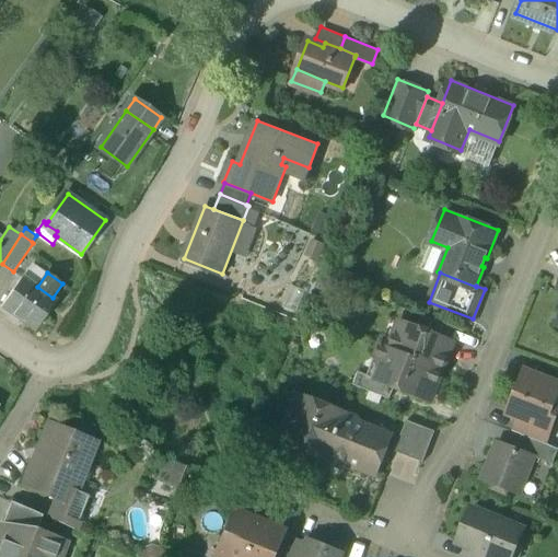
[(37,287),(23,277),(2,306),(36,331),(57,301),(53,298),(37,287)]
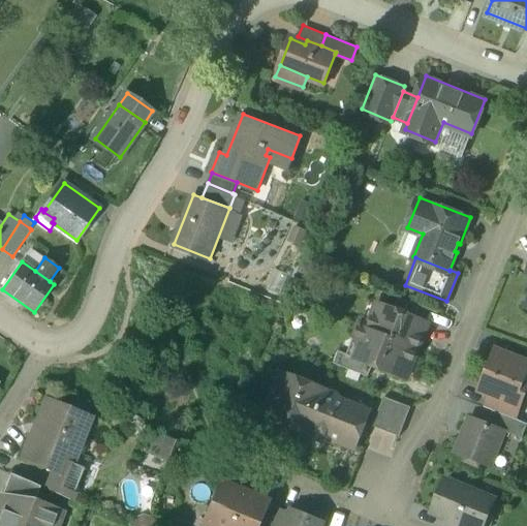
[(428,307),(405,298),(400,309),(423,318),(428,307)]
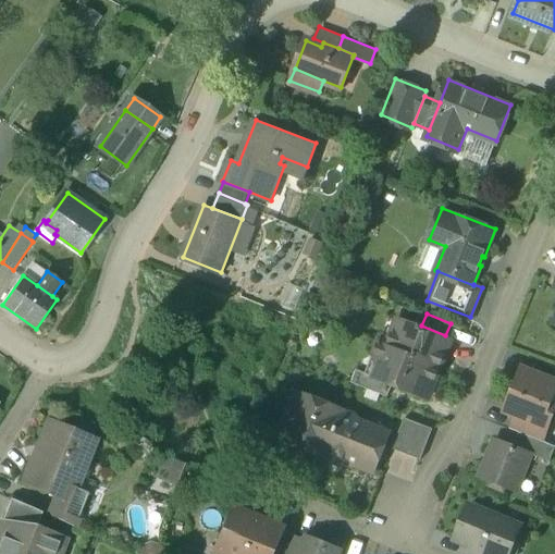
[(421,325),(406,319),(402,330),(393,333),(392,332),(387,343),(442,366),(447,351),(441,347),(446,335),(445,335),(421,325)]
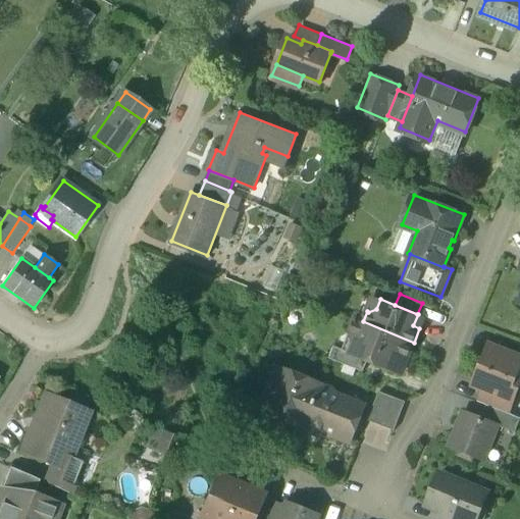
[(414,343),(363,321),(356,318),(344,348),(352,351),(351,352),(368,359),(402,372),(414,343)]
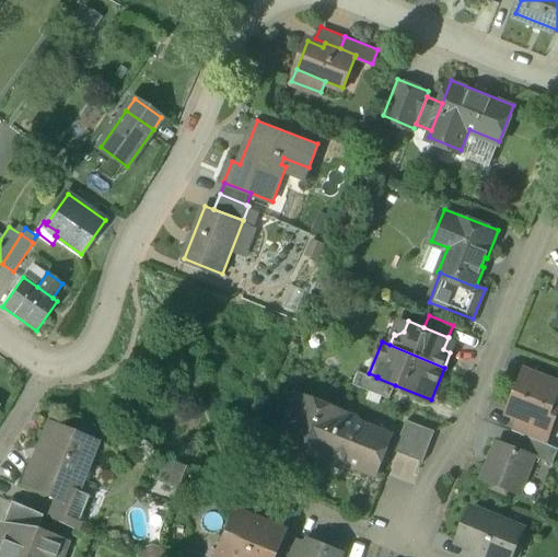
[(557,380),(526,368),(511,406),(524,410),(522,415),(553,427),(557,413),(557,405),(555,404),(557,396),(557,380)]
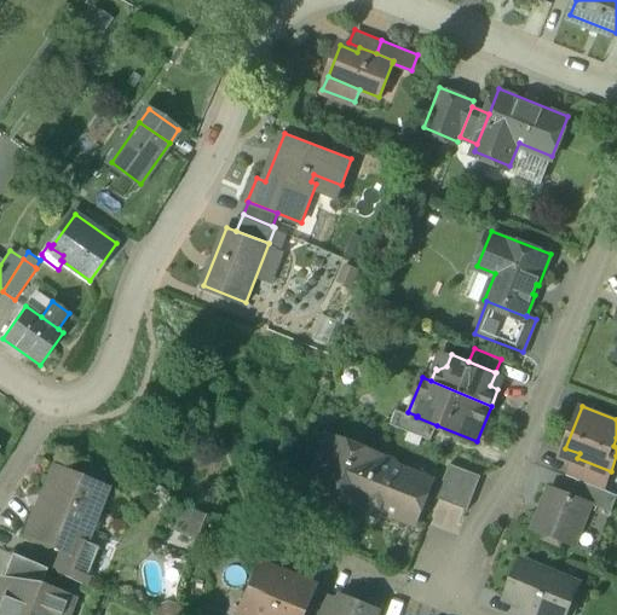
[(408,412),(398,407),(392,423),(432,439),(437,425),(416,417),(417,416),(408,412)]
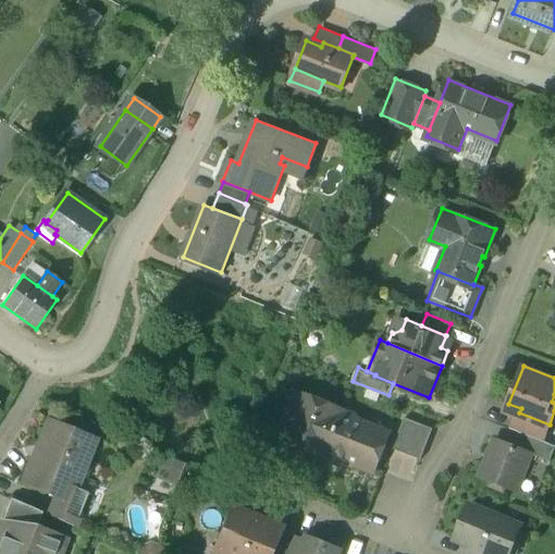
[(342,410),(300,393),(282,438),(323,455),(325,451),(370,469),(386,430),(360,419),(356,413),(349,410),(343,411),(342,411),(342,410)]
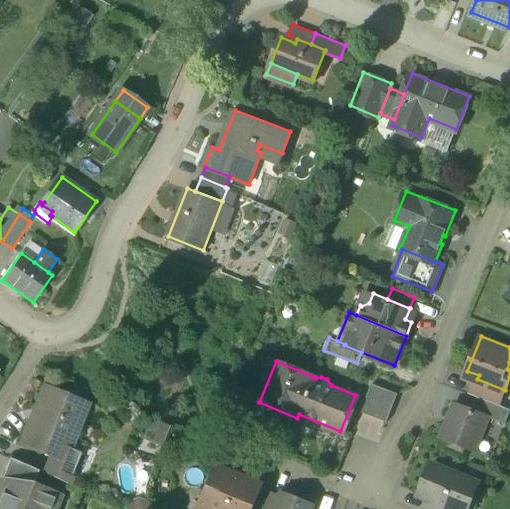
[(505,390),(477,379),(472,393),(478,395),(499,404),(505,390)]
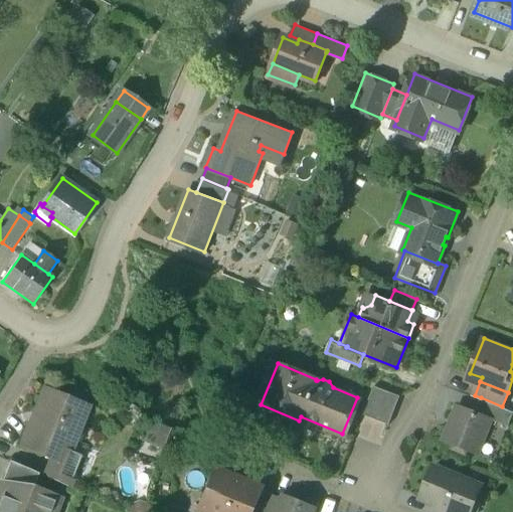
[(375,384),(364,412),(389,422),(401,394),(375,384)]
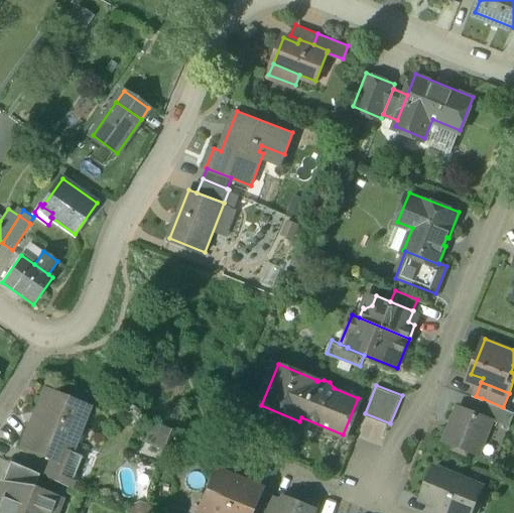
[(259,395),(242,388),(232,412),(249,419),(259,395)]
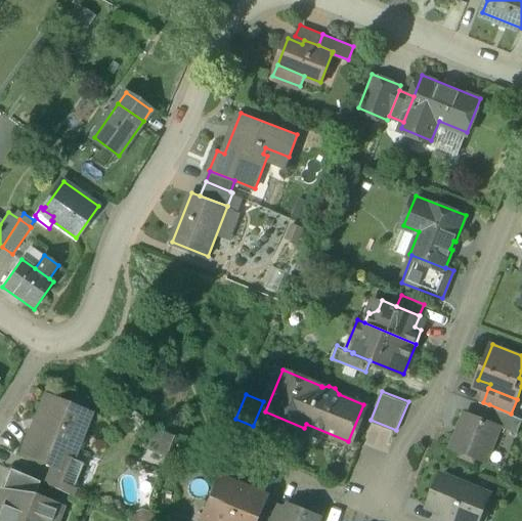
[(66,402),(47,395),(39,416),(41,416),(35,432),(33,432),(25,452),(55,464),(57,465),(60,456),(71,460),(72,458),(89,411),(71,404),(71,405),(66,403),(66,402)]
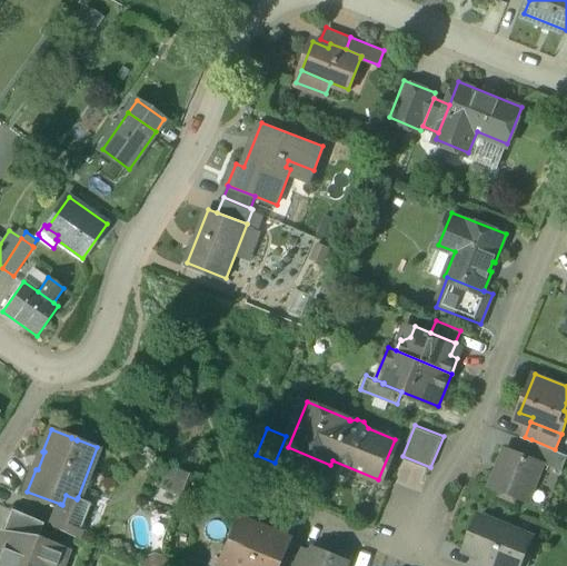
[(555,449),(531,439),(526,455),(544,463),(563,469),(566,460),(566,454),(555,449)]
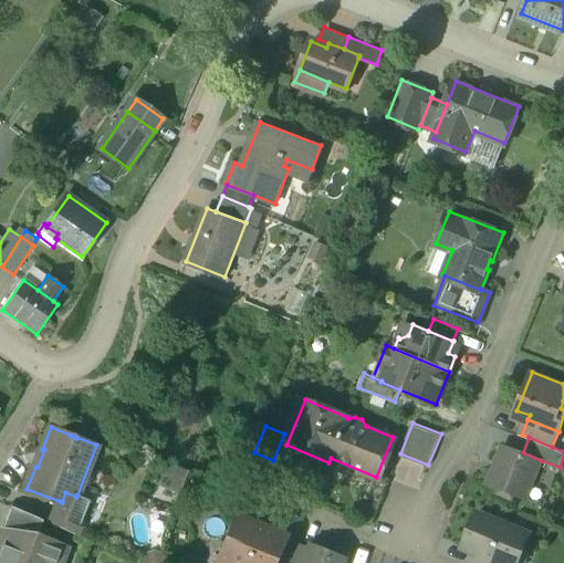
[(523,452),(504,445),(490,482),(500,487),(499,491),(513,498),(515,492),(526,497),(541,460),(523,452)]
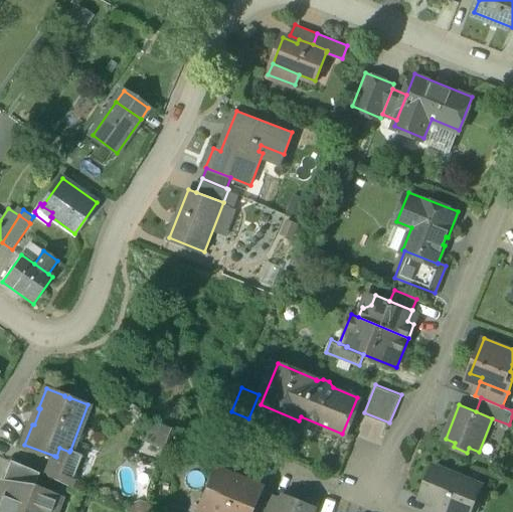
[(149,438),(168,448),(178,428),(159,417),(149,438)]
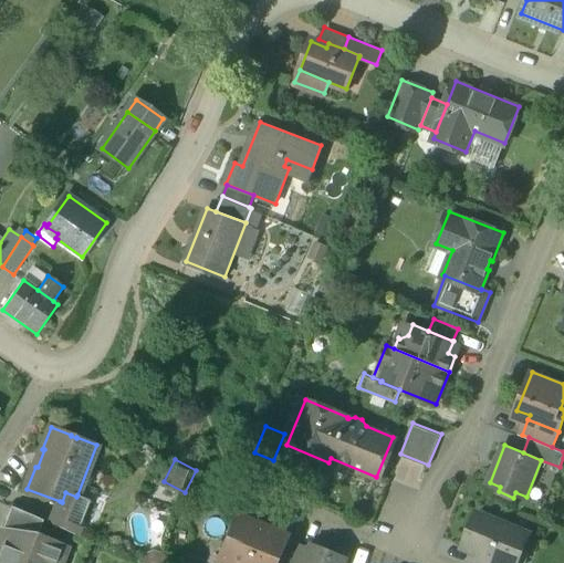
[(62,502),(60,501),(51,522),(77,534),(91,500),(77,494),(76,497),(72,507),(62,502)]
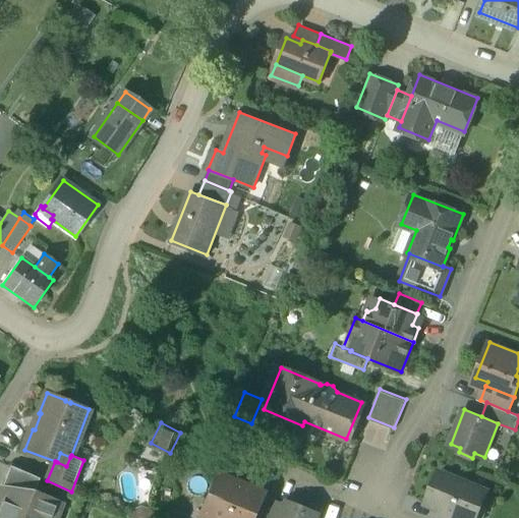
[(40,477),(11,465),(3,484),(32,496),(34,490),(35,491),(40,477)]
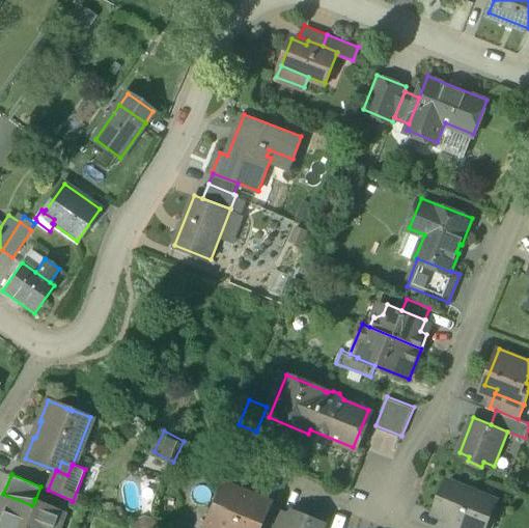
[(485,496),(447,480),(440,498),(441,499),(437,511),(451,518),(452,518),(477,527),(485,527),(493,509),(481,504),(485,496)]
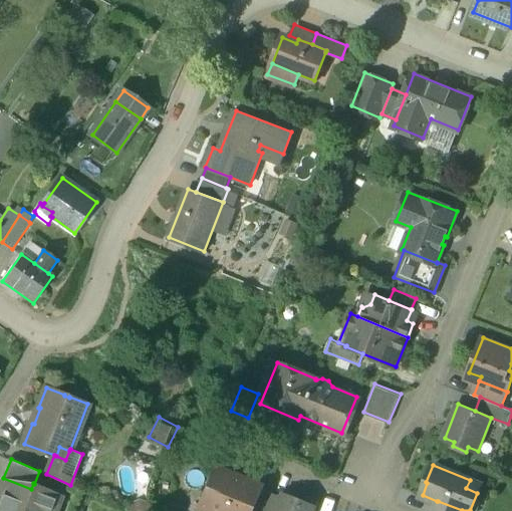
[(250,510),(261,484),(217,466),(200,508),(208,510),(250,510)]
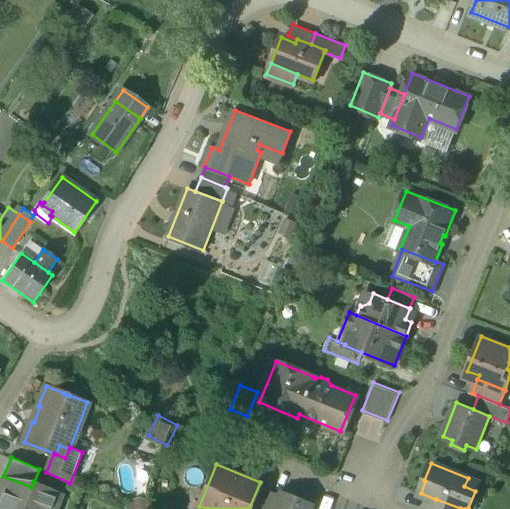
[(34,482),(33,481),(31,487),(3,476),(2,478),(6,480),(0,495),(0,508),(55,508),(62,493),(34,482)]
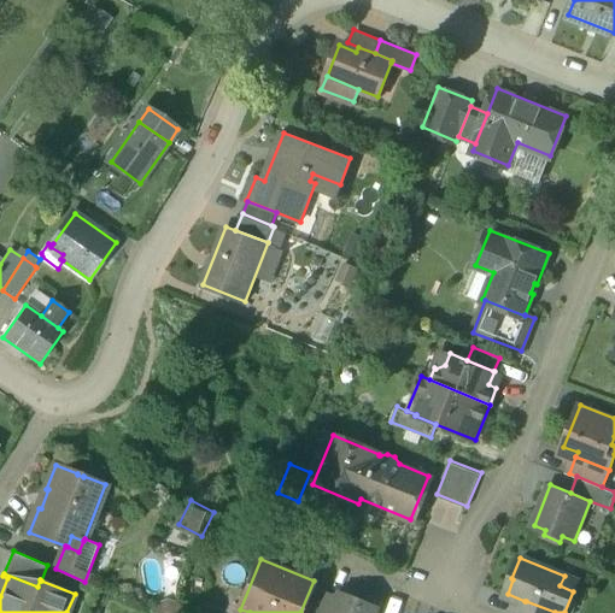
[(326,591),(316,612),(332,612),(339,596),(326,591)]
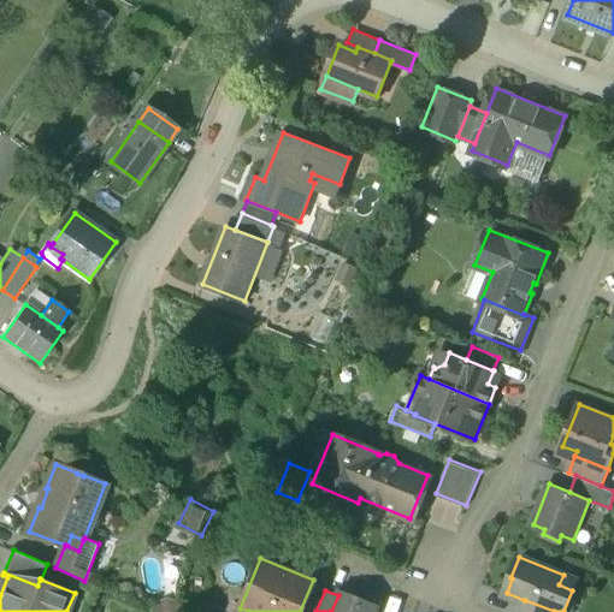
[(331,611),(373,611),(377,605),(354,596),(354,598),(340,592),(338,595),(331,611)]
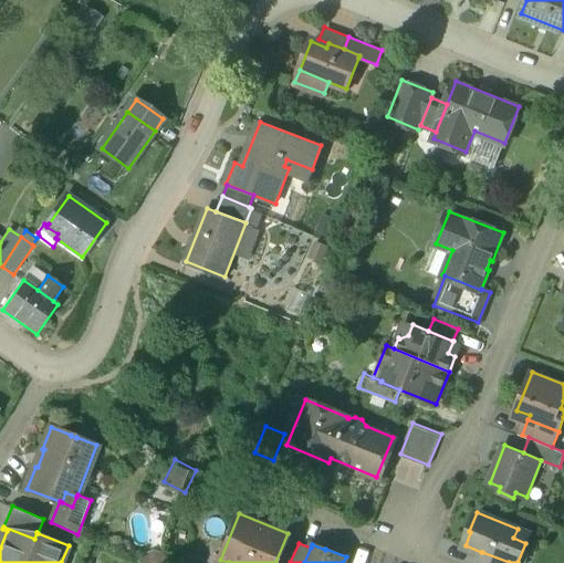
[(509,562),(482,552),(481,552),(477,562),(509,562)]
